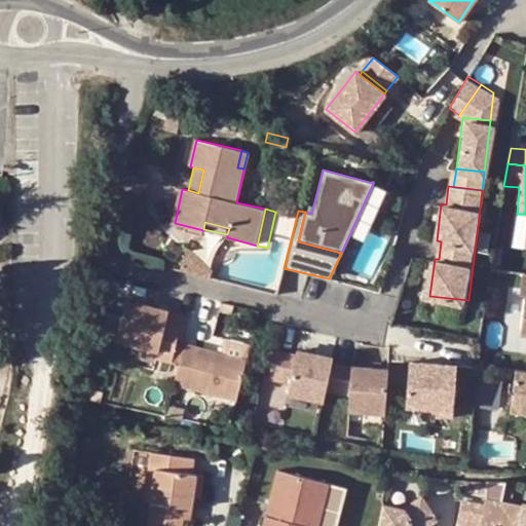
[(188,250),(183,271),(212,278),(214,271),(188,250)]
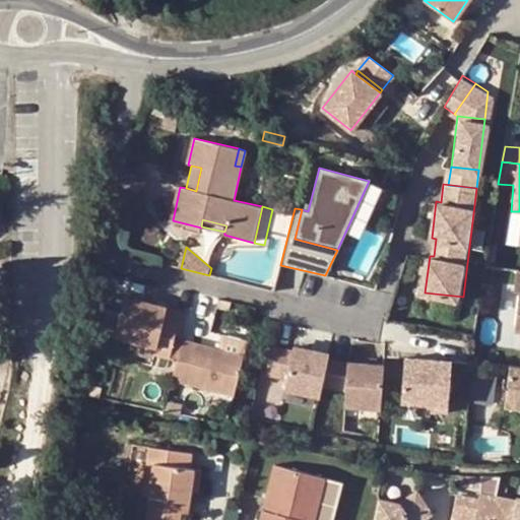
[(375,272),(374,253),(350,254),(350,272),(375,272)]
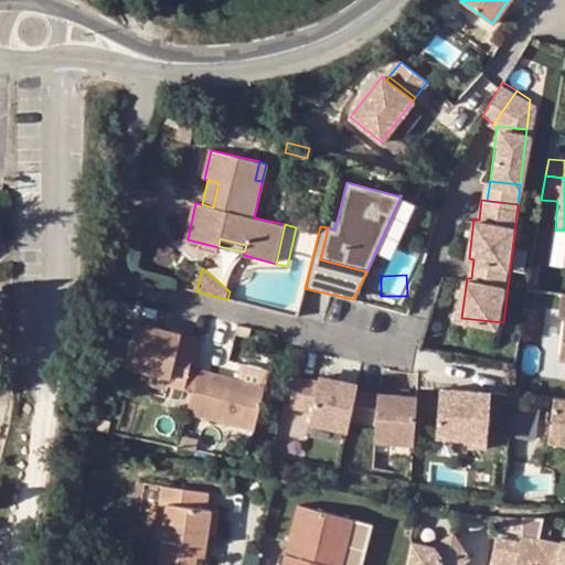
[(529,291),(525,311),(542,315),(543,294),(529,291)]
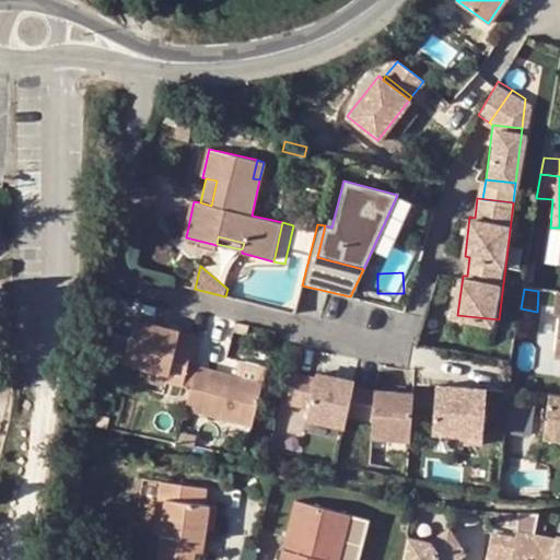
[(188,363),(195,335),(135,321),(128,349),(111,345),(106,361),(152,371),(171,376),(168,383),(190,388),(193,382),(196,365),(188,363)]
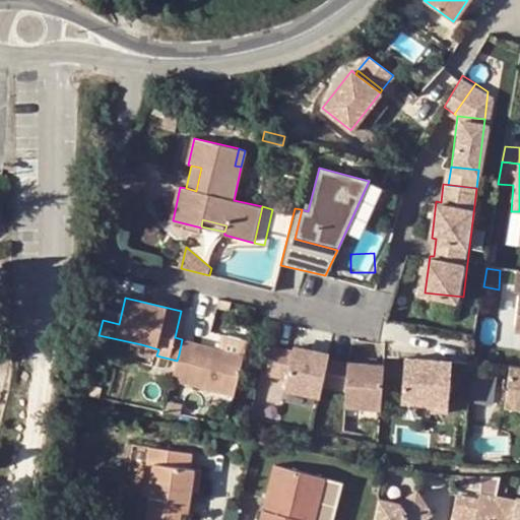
[(177,361),(173,380),(235,395),(245,354),(217,348),(198,343),(182,339),(179,354),(177,361)]
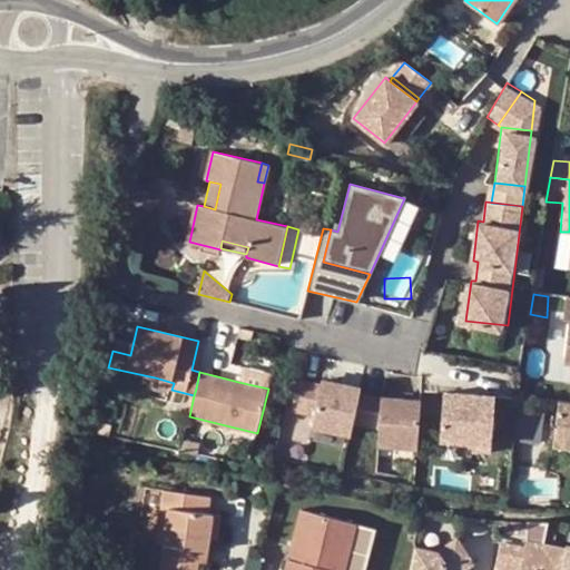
[(238,382),(268,389),(269,381),(241,373),(238,382)]
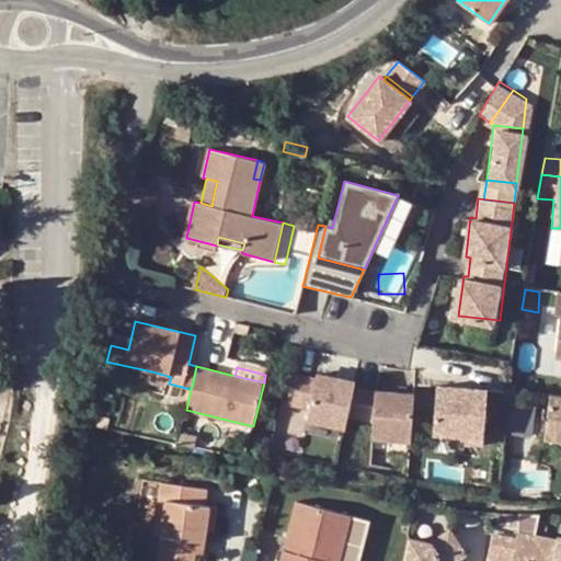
[(152,371),(151,379),(169,384),(171,377),(152,371)]
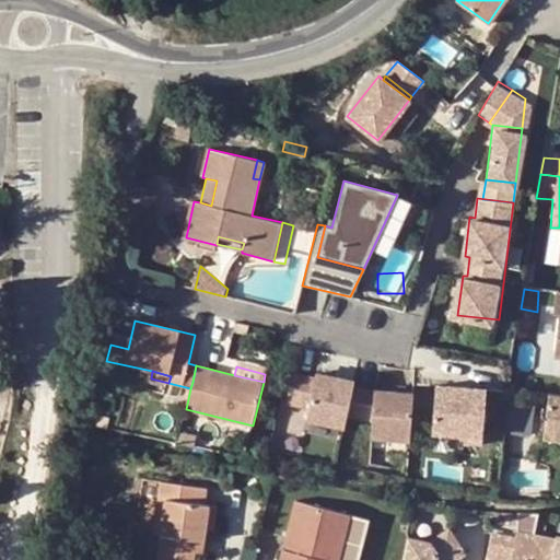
[(408,447),(411,400),(373,397),(351,393),(352,388),(315,380),(314,385),(292,380),(286,409),(307,413),(304,426),(342,434),(345,422),(371,428),(369,444),(408,447)]
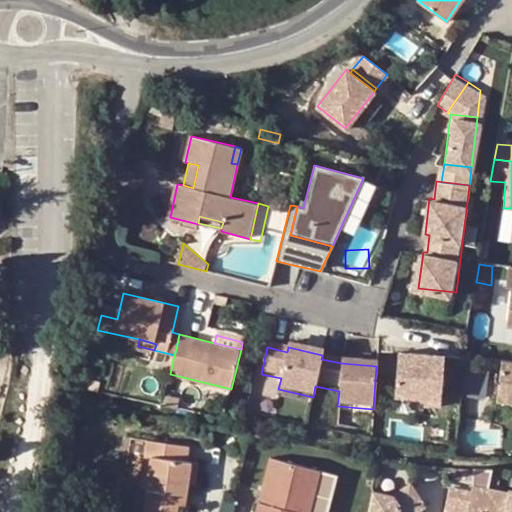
[(443,352),(397,348),(394,394),(424,396),(423,403),(440,404),(443,352)]
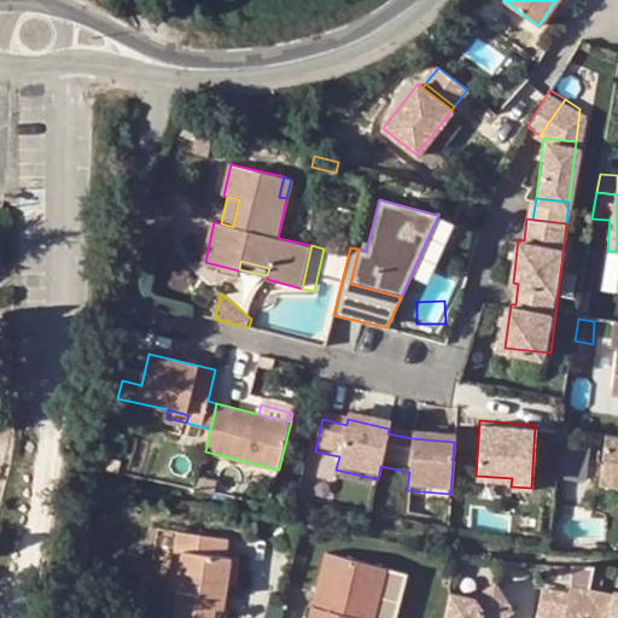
[(617,437),(602,436),(598,484),(617,487),(617,437)]
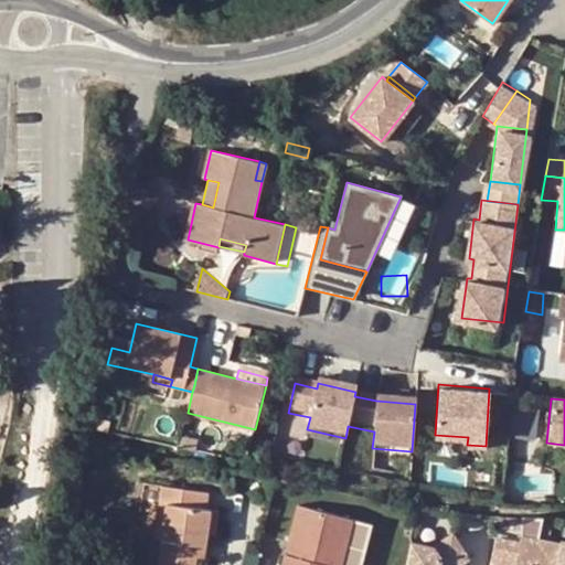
[(539,435),(536,404),(514,405),(516,436),(539,435)]
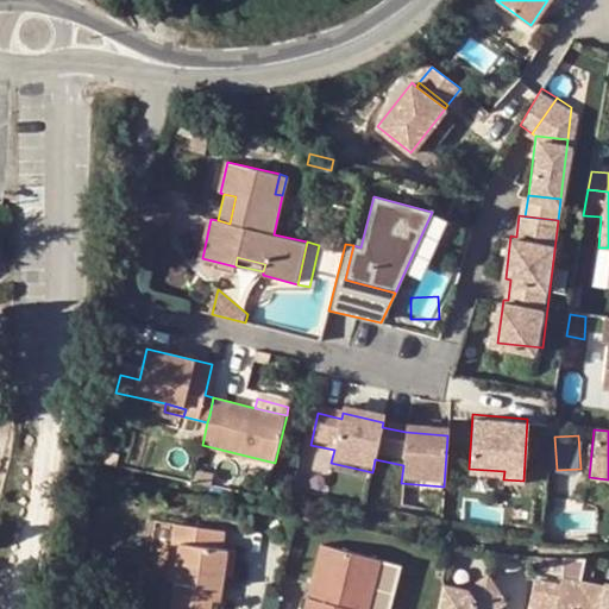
[(196,470),(194,482),(211,485),(214,473),(196,470)]
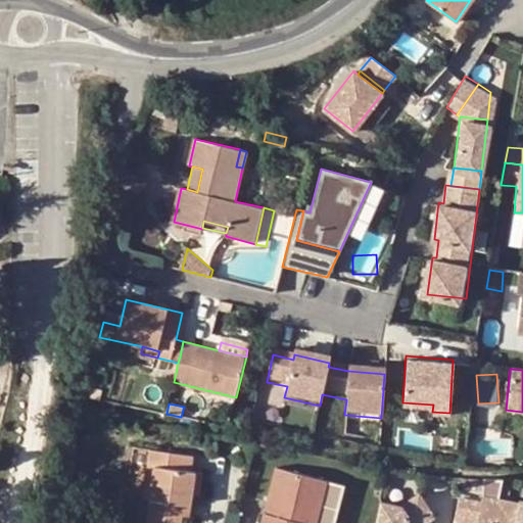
[(192,494),(195,472),(191,471),(193,456),(150,450),(148,466),(156,466),(151,500),(148,522),(180,522),(181,517),(183,505),(191,506),(192,494)]
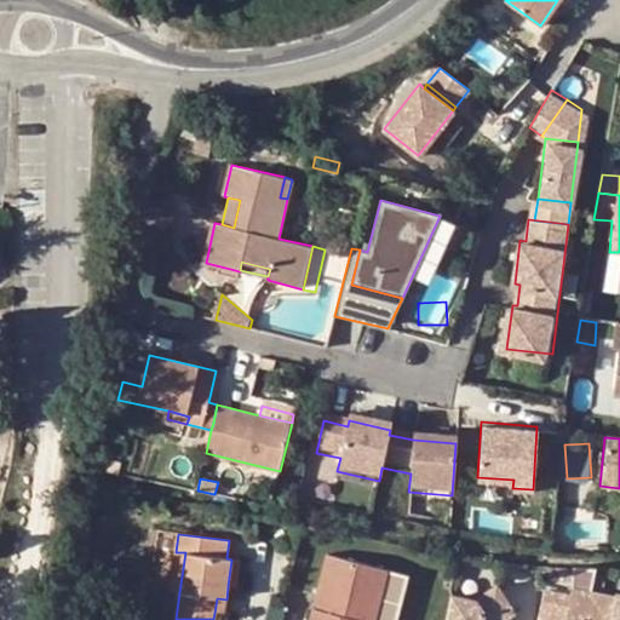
[(176,552),(171,591),(179,592),(185,552),(176,552)]
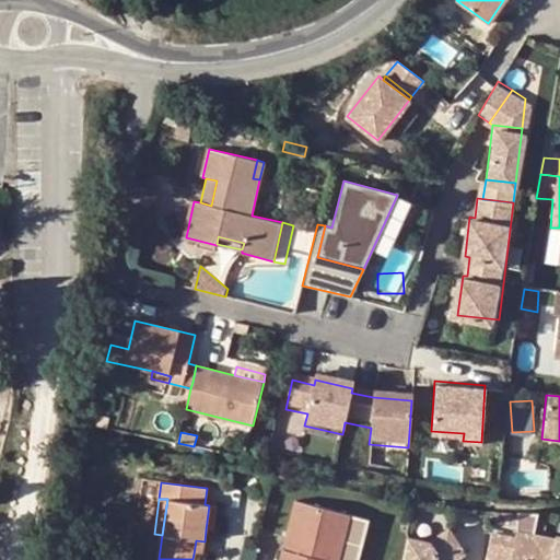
[(216,531),(219,506),(209,505),(206,529),(216,531)]
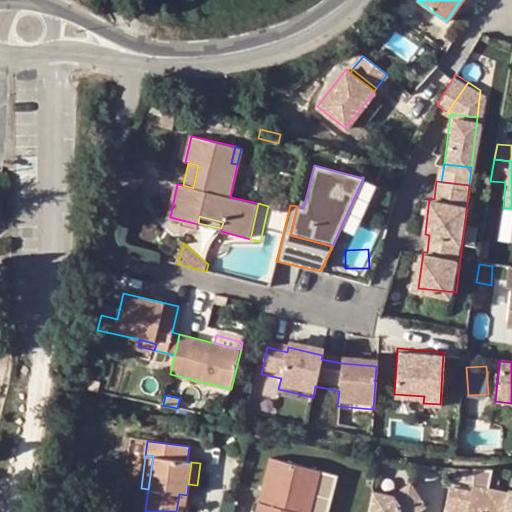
[(332,511),(341,477),(291,464),(278,511),(332,511)]
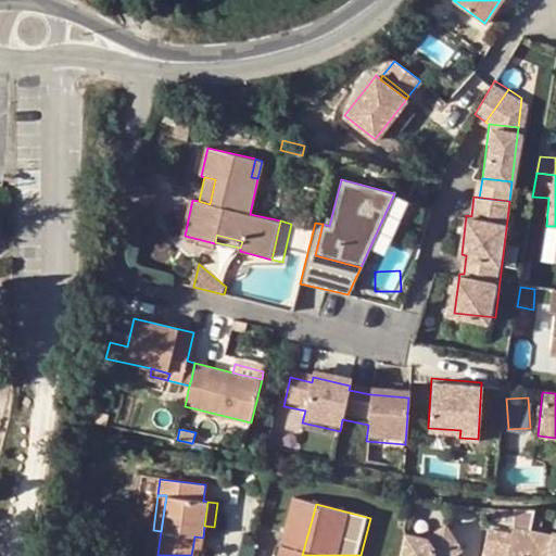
[(454,555),(462,552),(446,529),(428,541),(406,536),(402,555),(454,555)]
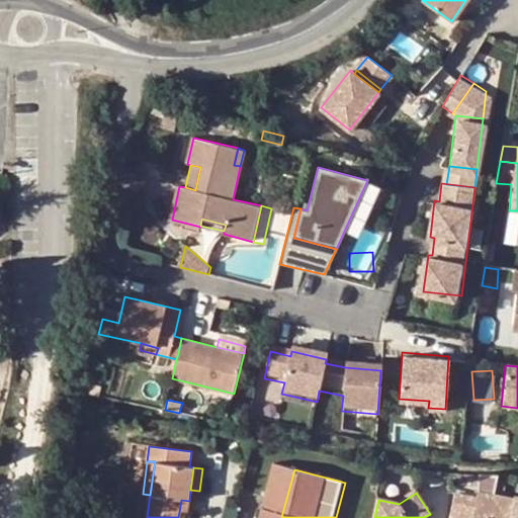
[(179,512),(187,512),(189,501),(181,500),(179,512)]
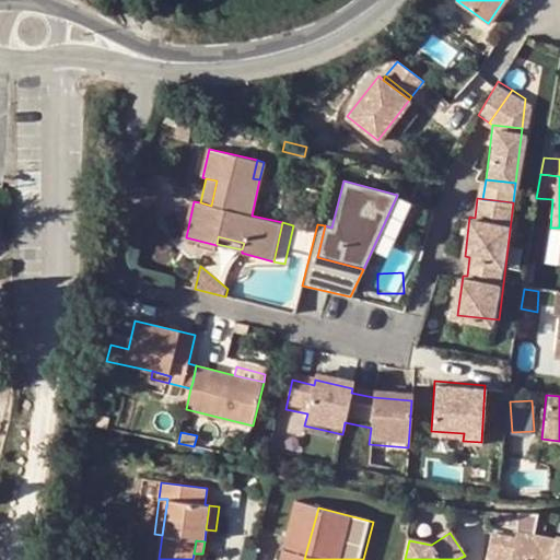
[(553,559),(556,551),(516,544),(515,550),(490,545),(487,559),(553,559)]
